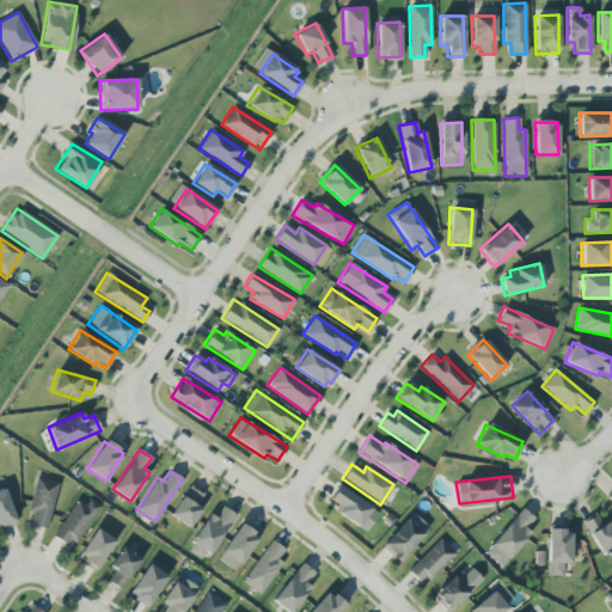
[(59,484),(37,477),(26,512),(32,513),(30,525),(46,530),(59,484)]
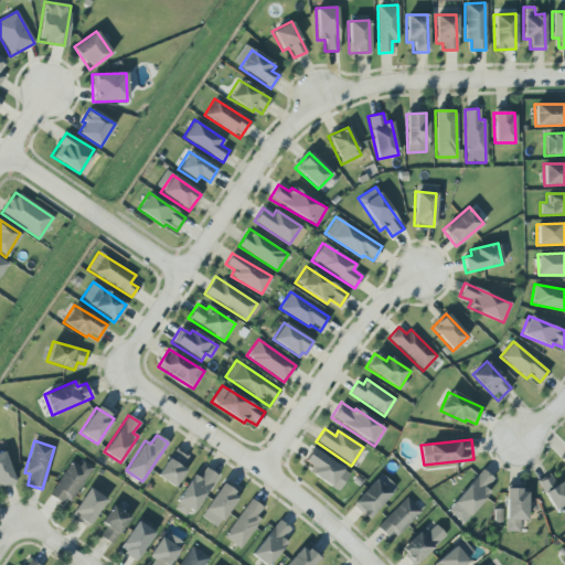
[(157,476),(174,487),(185,469),(181,466),(188,456),(174,448),(157,476)]
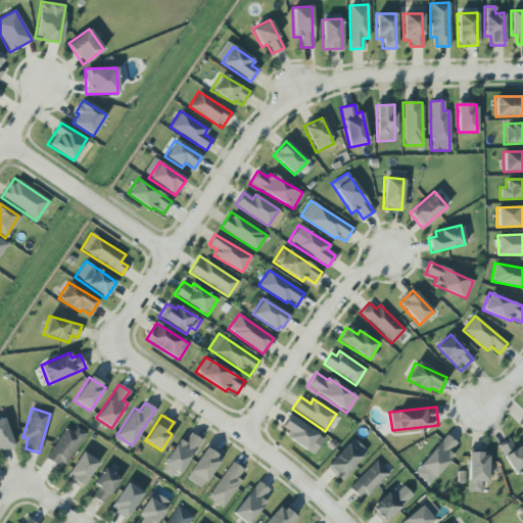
[(306,450),(317,432),(287,415),(281,426),(290,432),(286,438),(306,450)]
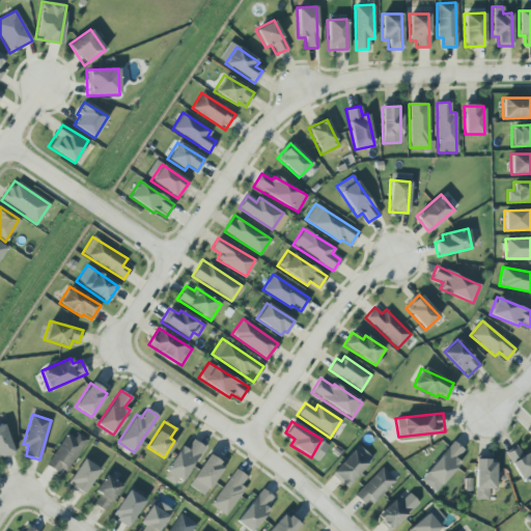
[(0,457),(12,454),(5,424),(0,425),(0,457)]
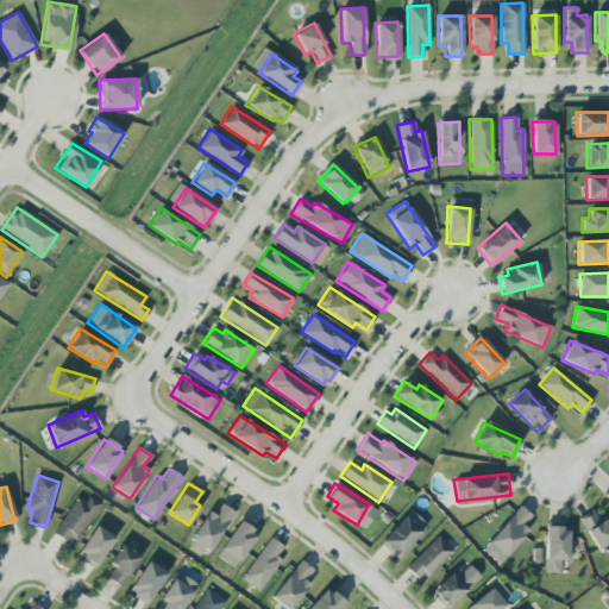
[(96,507),(79,494),(51,533),(70,546),(96,507)]
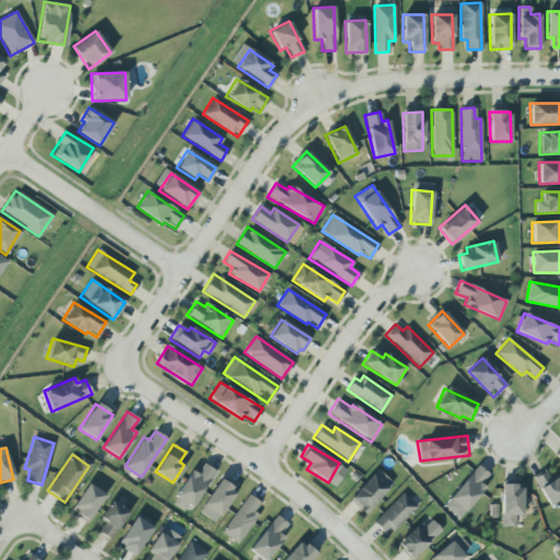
[(196,474),(191,470),(170,503),(186,514),(214,470),(202,463),(196,474)]
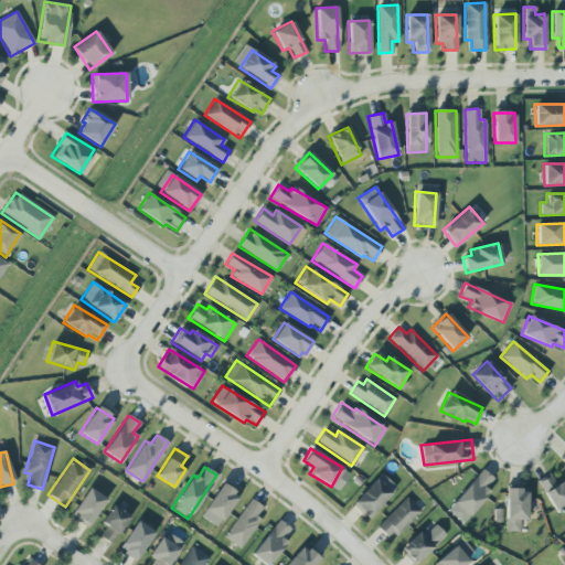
[(484,488),(492,478),(480,469),(454,504),(470,516),(489,491),(484,488)]
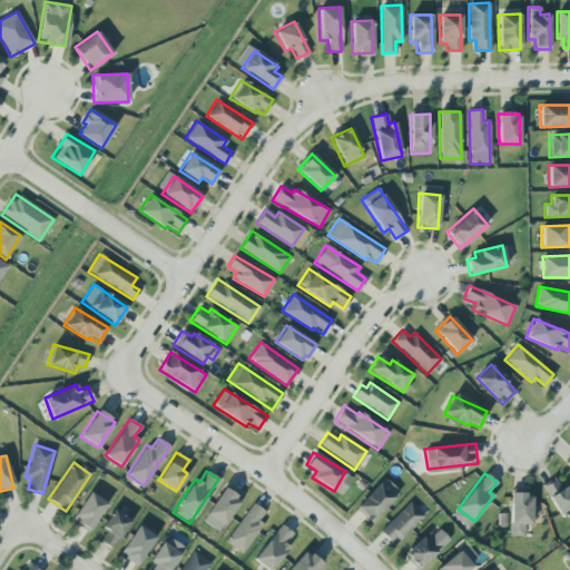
[(569,508),(569,491),(567,484),(560,489),(554,479),(542,484),(557,514),(569,508)]
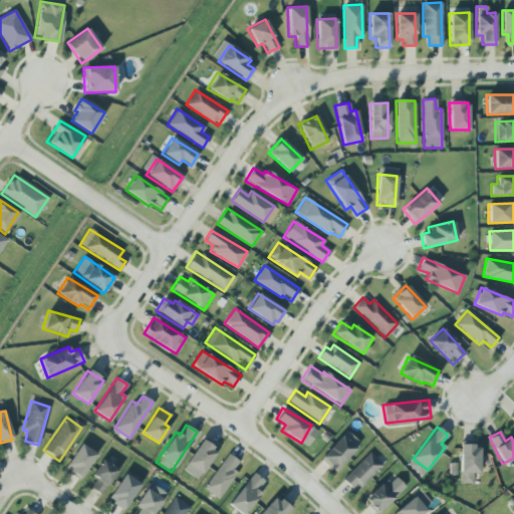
[(333,472),(355,449),(341,436),(319,459),(333,472)]
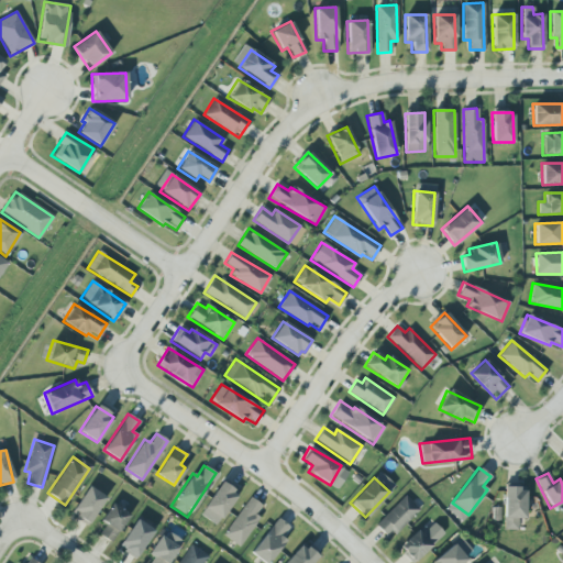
[(216,525),(238,493),(221,482),(199,514),(216,525)]
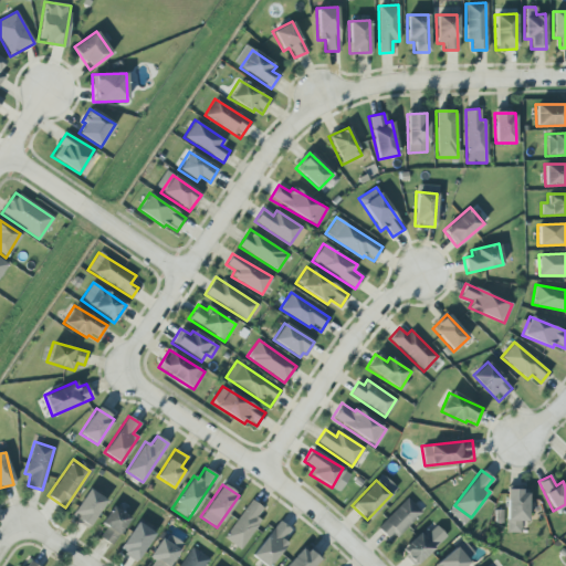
[(70,516),(87,528),(106,500),(88,489),(70,516)]
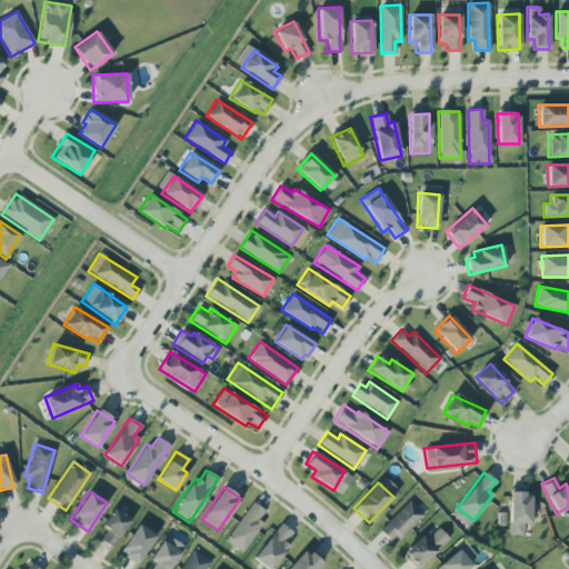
[(509,535),(522,535),(522,523),(530,523),(530,492),(509,492),(509,535)]
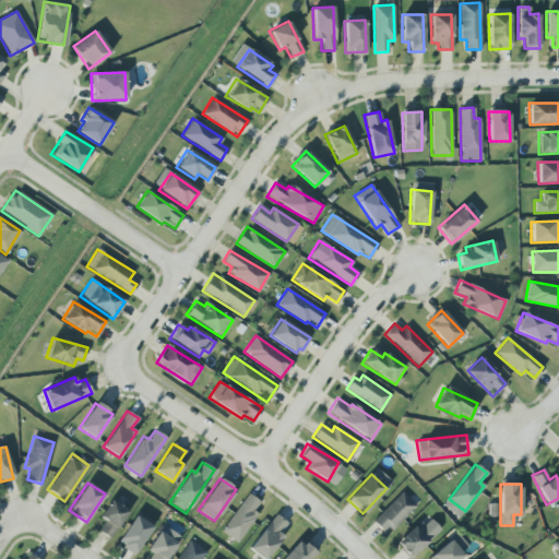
[(372,522),(385,535),(415,504),(401,491),(372,522)]
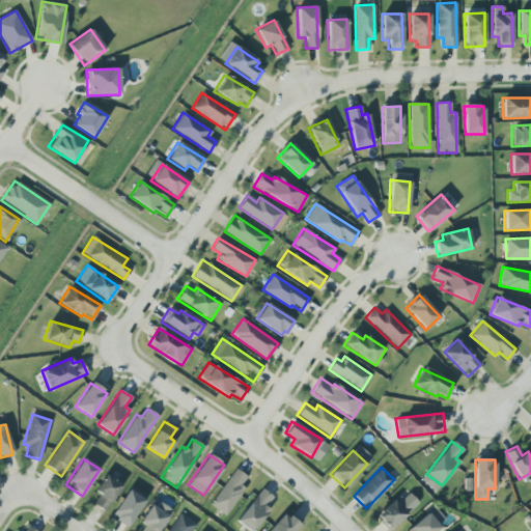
[(245,487),(241,484),(246,476),(234,469),(210,505),(225,515),(245,487)]
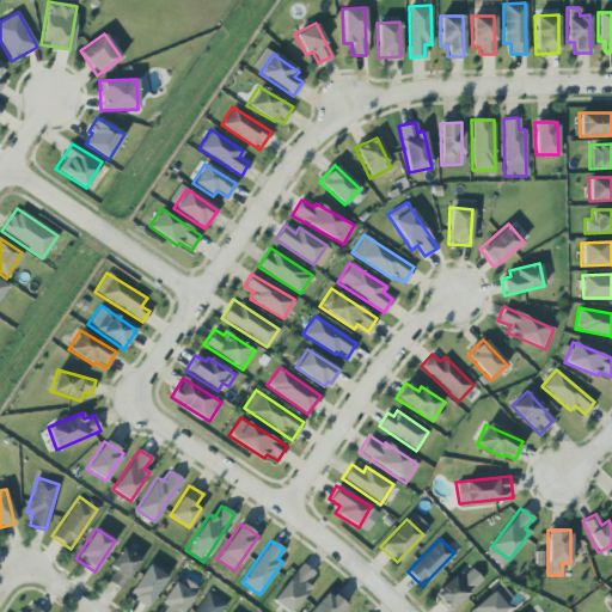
[(120,591),(141,560),(122,546),(109,567),(114,569),(106,581),(120,591)]
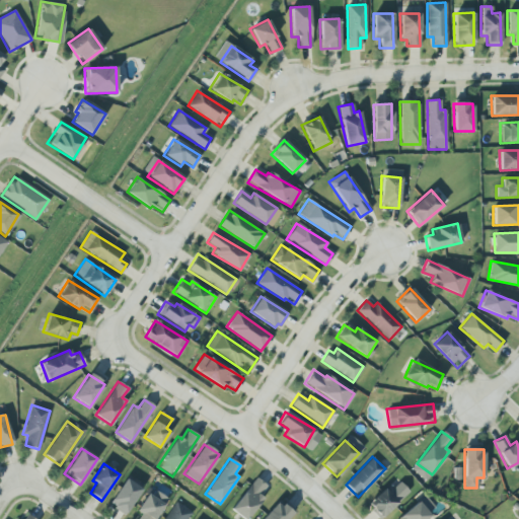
[(246,518),(263,498),(258,495),(266,486),(255,477),(230,509),(242,518),(246,518)]
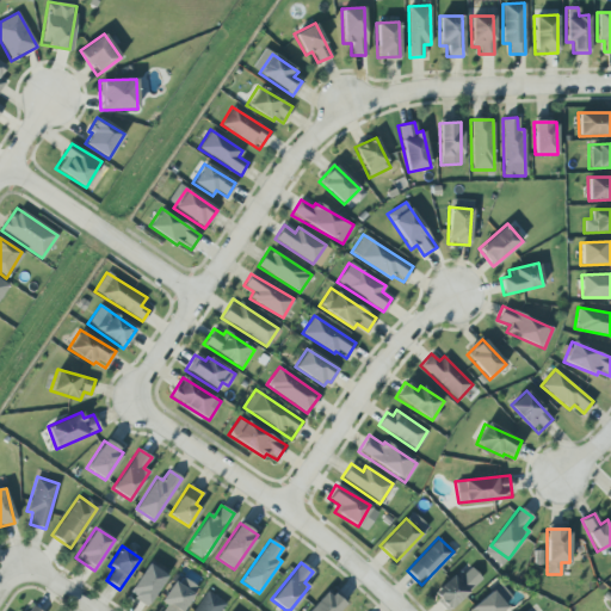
[(148,563),(129,592),(148,605),(168,576),(148,563)]
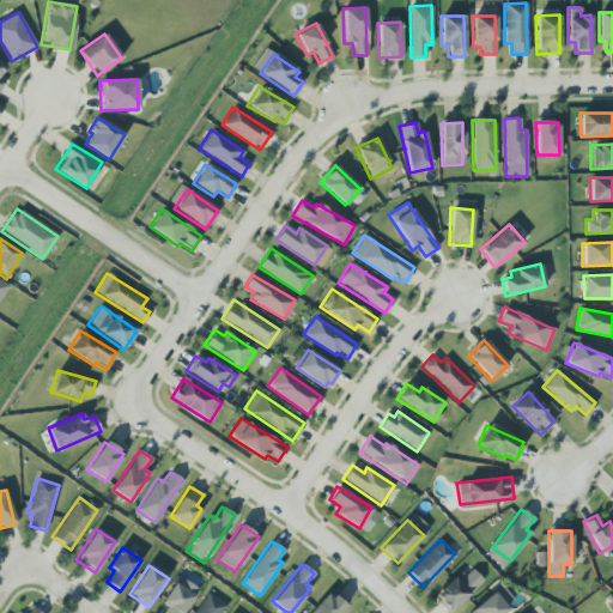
[(459,572),(432,595),(448,612),(484,581),(472,569),(462,577),(459,572)]
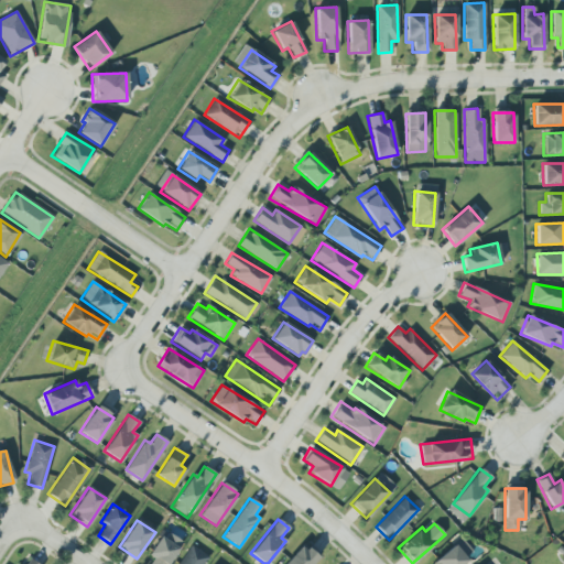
[(147,554),(153,559),(149,563),(167,563),(182,542),(163,530),(147,554)]
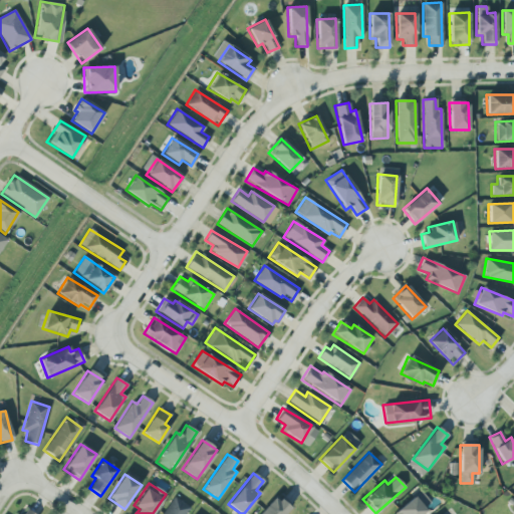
[(391,513),(420,513),(432,505),(420,491),(391,513)]
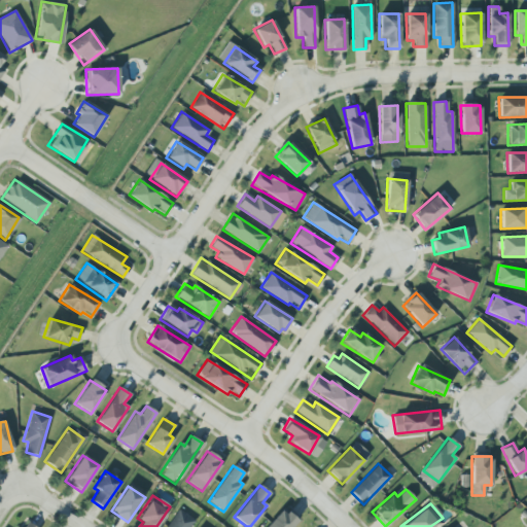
[(285,508),(266,526),(292,526),(297,522),(285,508)]
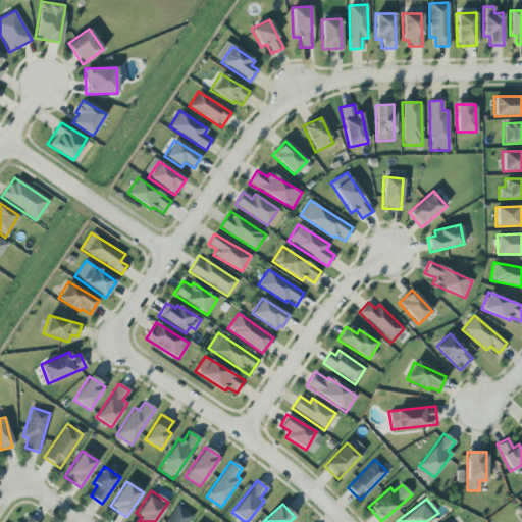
[(187,521),(192,515),(175,505),(163,521),(187,521)]
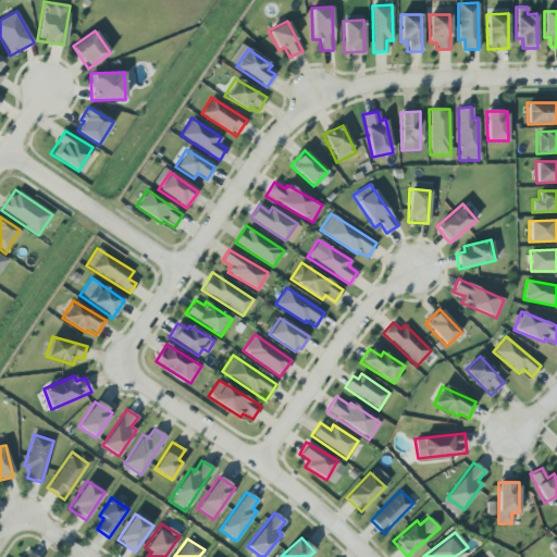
All buildings are outlined.
